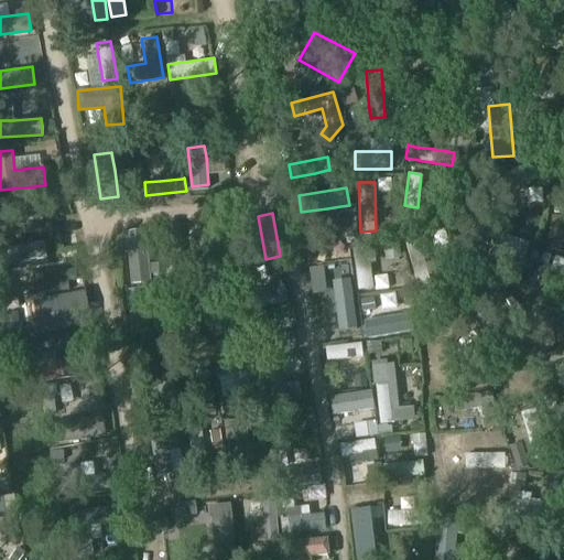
[(223,222),(207,224),(209,244),(213,271),(214,275),(230,271),(223,222)]
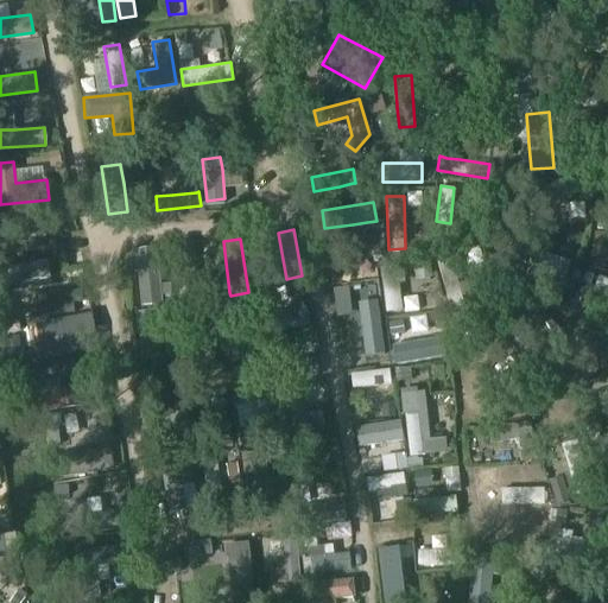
[(156,247),(135,249),(141,305),(162,303),(162,293),(160,283),(156,247)]
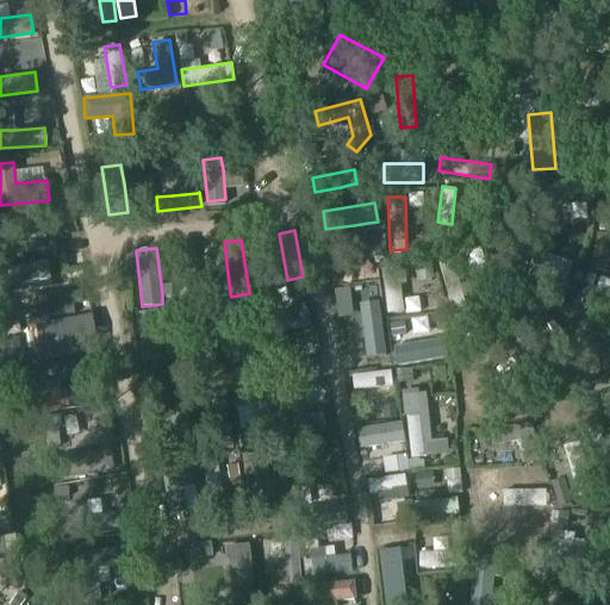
[(535,248),(530,263),(568,274),(573,260),(535,248)]
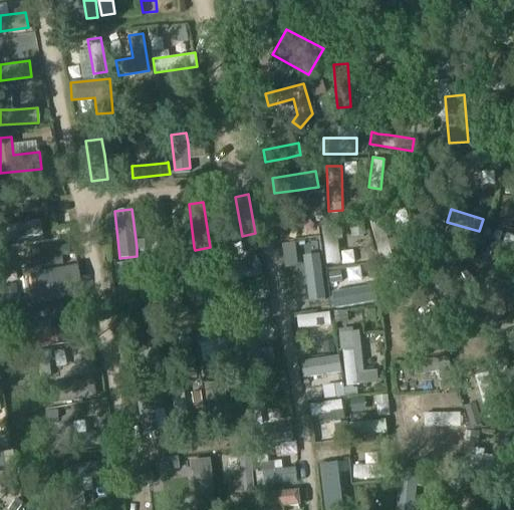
[(513,216),(500,213),(498,224),(513,227),(513,216)]
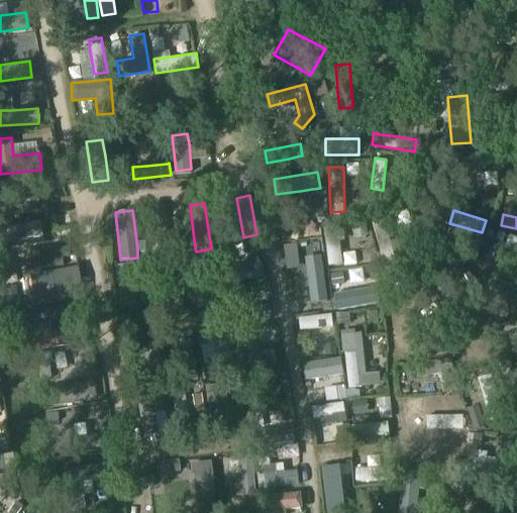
[(383,219),(372,222),(383,262),(394,259),(392,251),(389,240),(386,230),(383,219)]
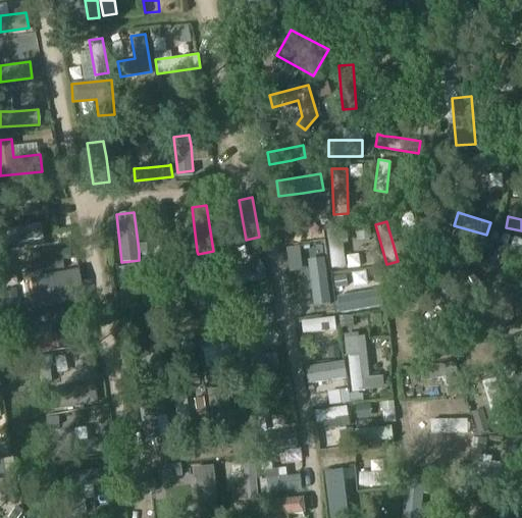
[(39,223),(0,229),(0,244),(8,243),(17,241),(42,237),(39,223)]
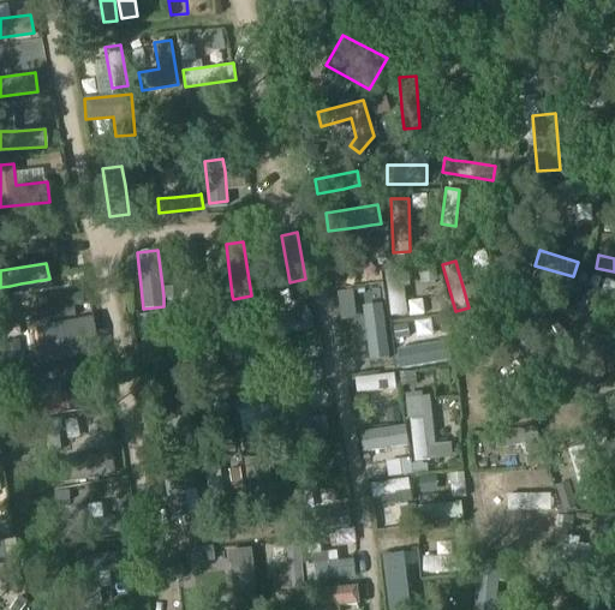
[(401,268),(386,269),(390,314),(406,311),(402,283),(401,270),(401,268)]
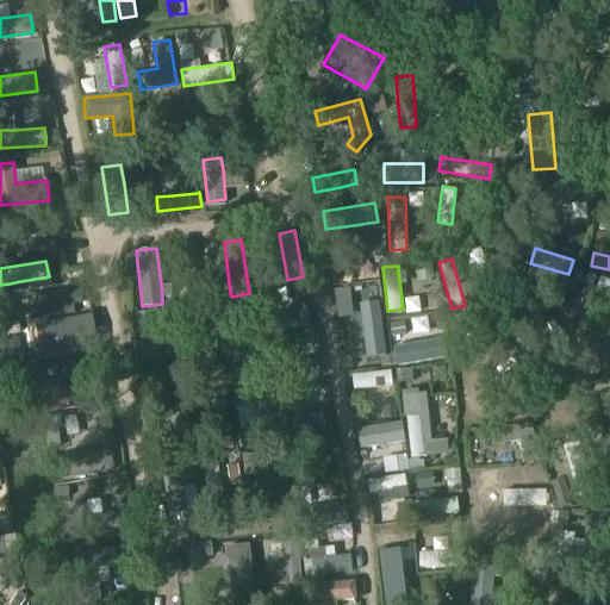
[(609,276),(602,274),(597,288),(609,292),(609,276)]
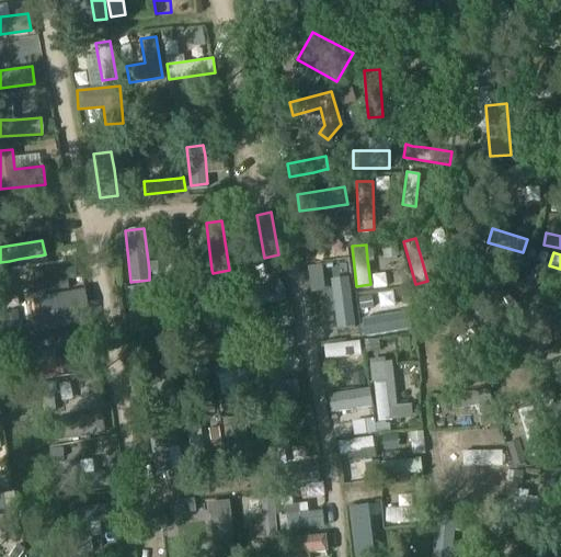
[(344,273),(343,260),(328,261),(329,275),(344,273)]
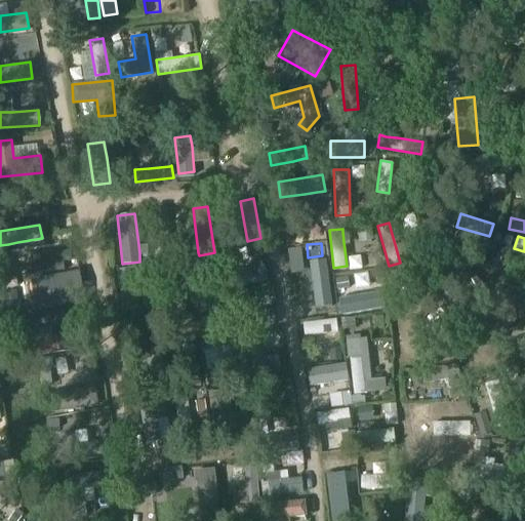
[(288,247),(290,257),(303,256),(301,245),(288,247)]
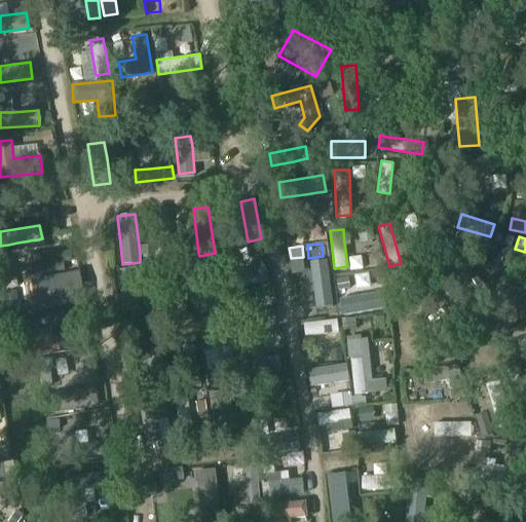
[(327,259),(310,261),(316,306),(333,304),(327,259)]
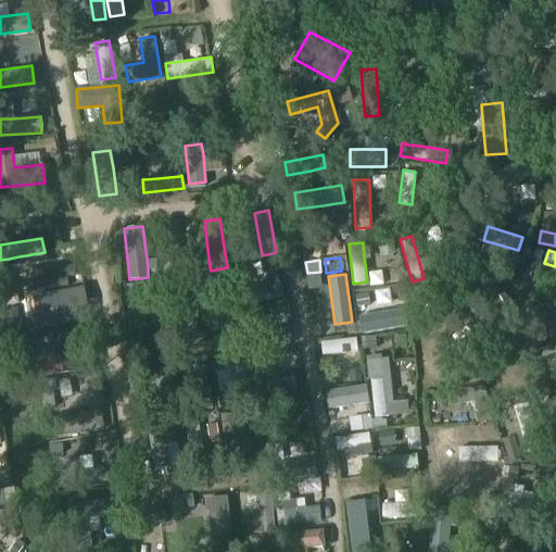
[(147,280),(148,288),(158,287),(158,279),(147,280)]
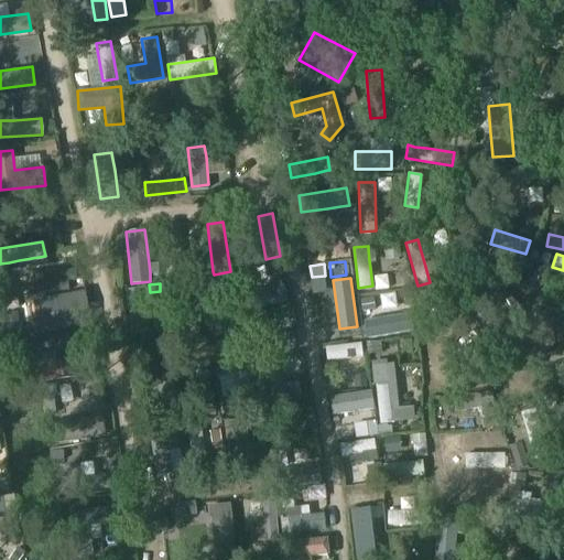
[(285,284),(238,295),(241,310),(289,300),(285,284)]
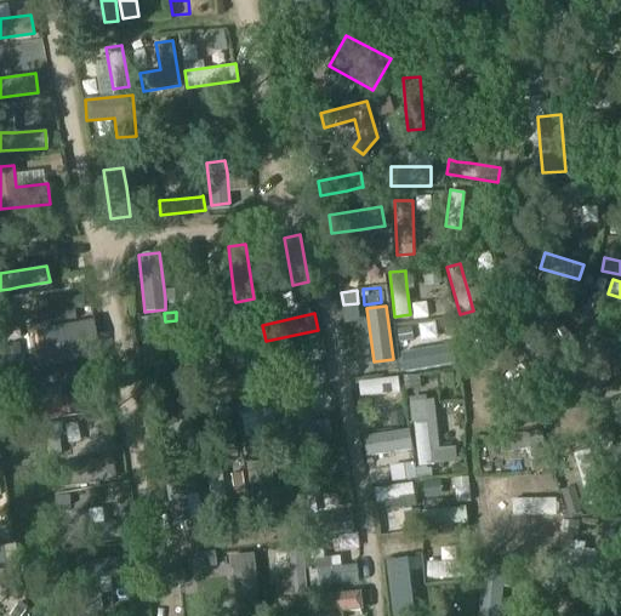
[(155,314),(137,317),(143,364),(161,361),(155,314)]
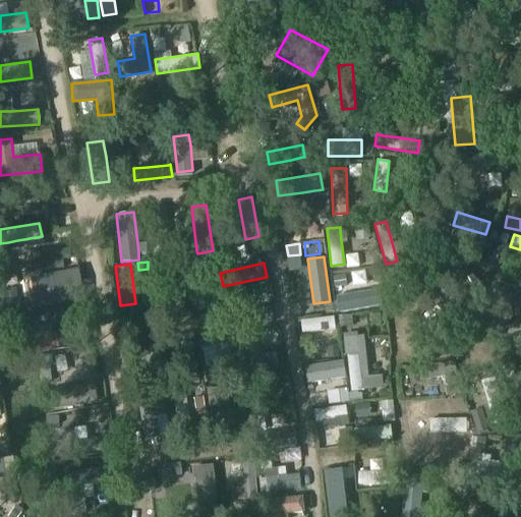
[(77,268),(31,277),(36,306),(83,297),(77,268)]
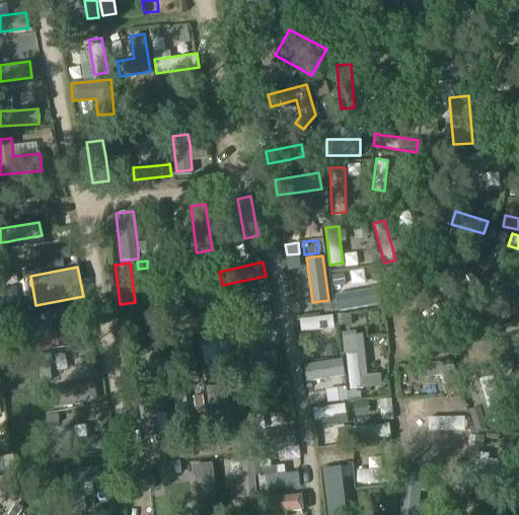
[(6,312),(18,311),(15,287),(3,288),(6,312)]
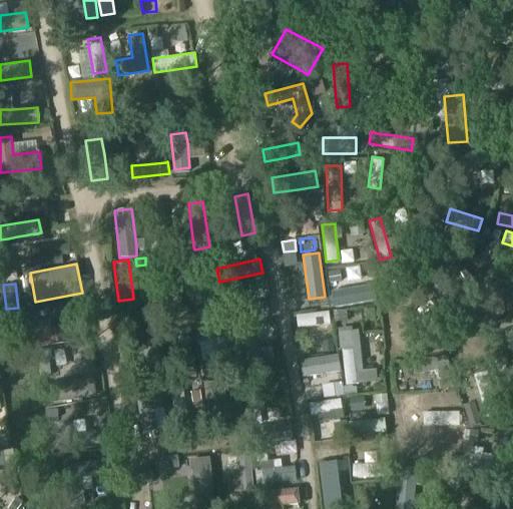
[(372,285),(331,292),(333,306),(375,299),(372,285)]
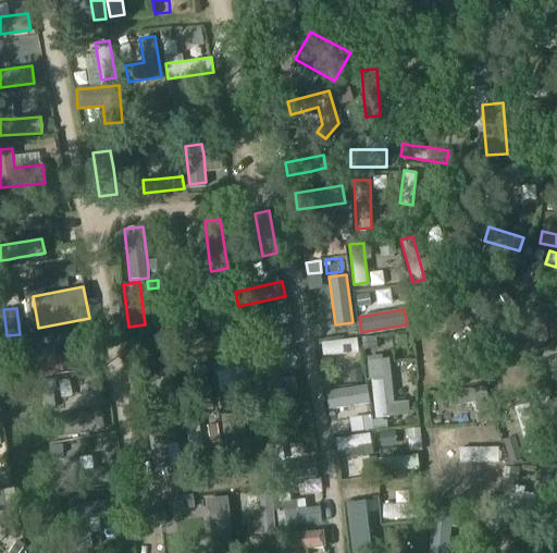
[(275,332),(255,335),(257,348),(291,343),(288,330),(275,332)]
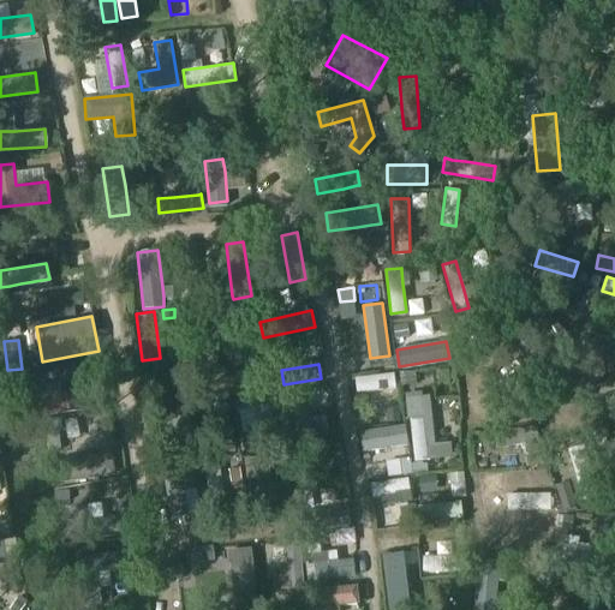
[(394,372),(354,376),(356,390),(377,388),(392,387),(395,386),(394,372)]
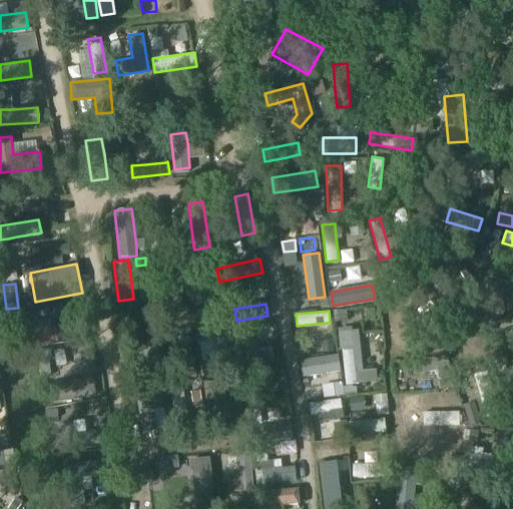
[(80,324),(33,330),(35,346),(82,340),(80,324)]
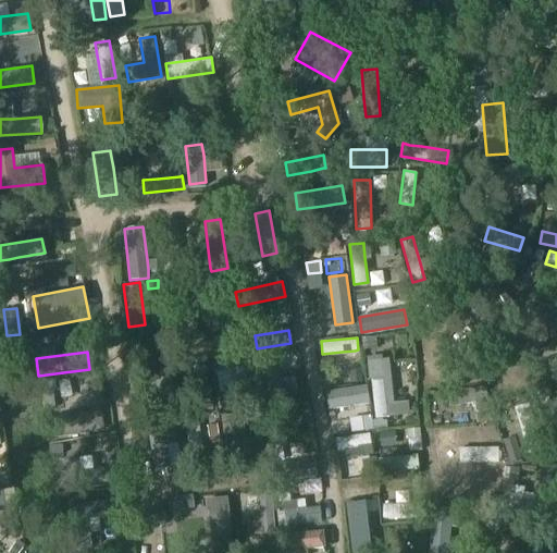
[(205,365),(188,367),(196,410),(212,407),(205,365)]
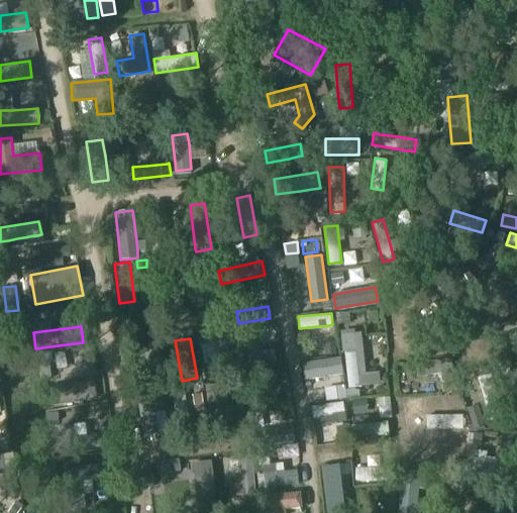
[(225,339),(211,341),(215,361),(217,375),(231,372),(225,339)]
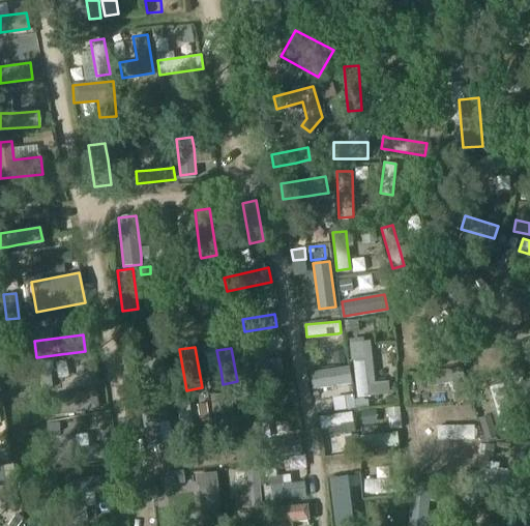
[(259,362),(242,367),(245,379),(281,371),(277,358),(268,360),(259,362)]
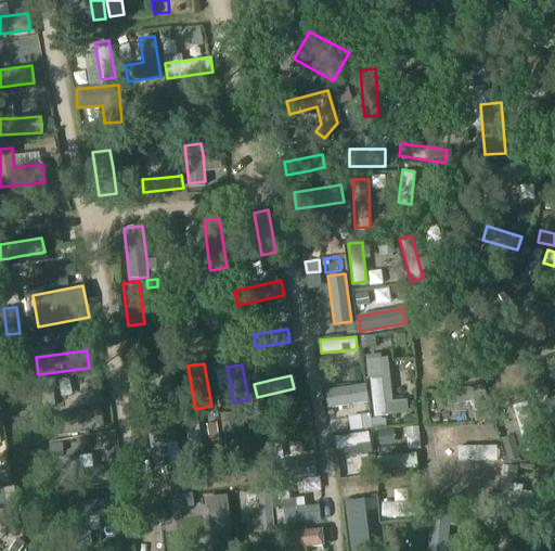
[(383,375),(370,377),(373,415),(387,414),(383,375)]
